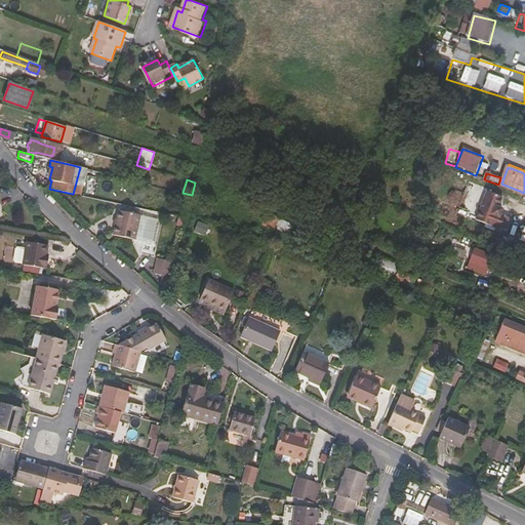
[(501,199),(486,193),(476,221),(498,230),(503,217),(499,215),(501,210),(497,209),(501,199)]
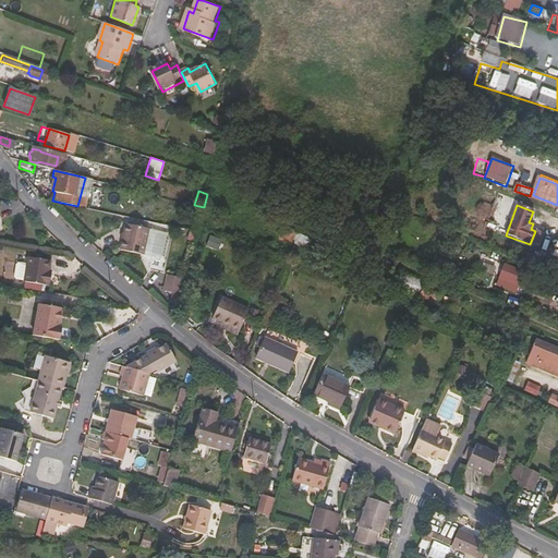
[(196,211),(191,230),(197,231),(203,214),(196,211)]
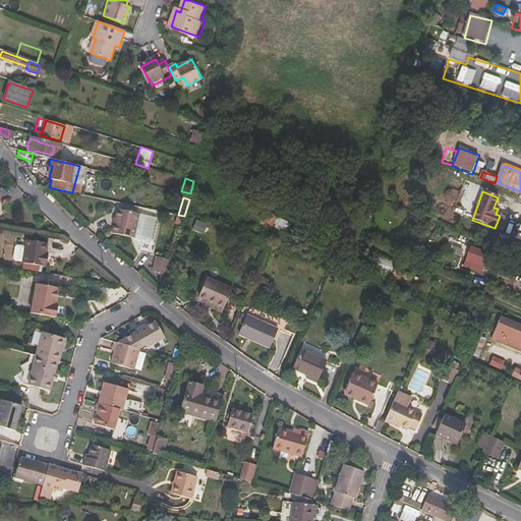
[(107,228),(128,232),(132,212),(111,208),(107,228)]
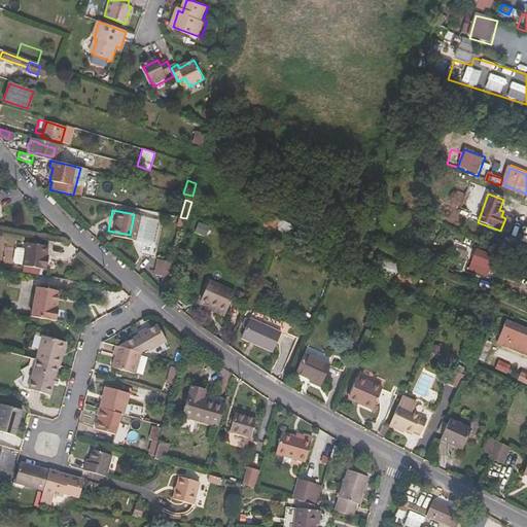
[(256,223),(287,236),(291,225),(278,219),(279,217),(261,210),(256,223)]
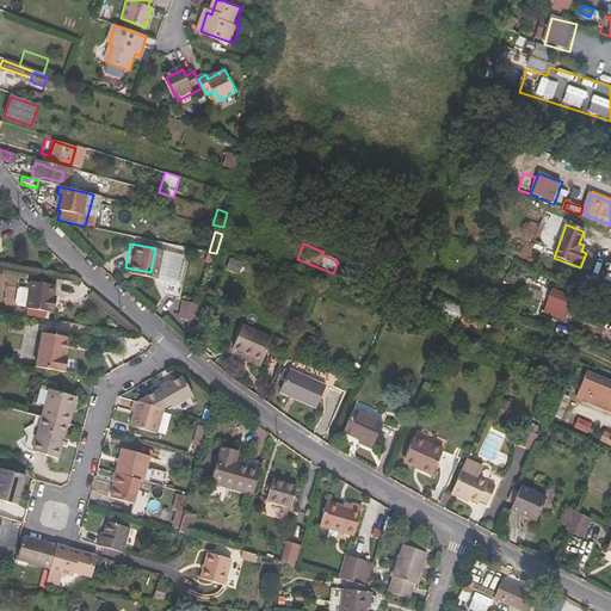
[(596,255),(586,253),(580,267),(590,271),(596,255)]
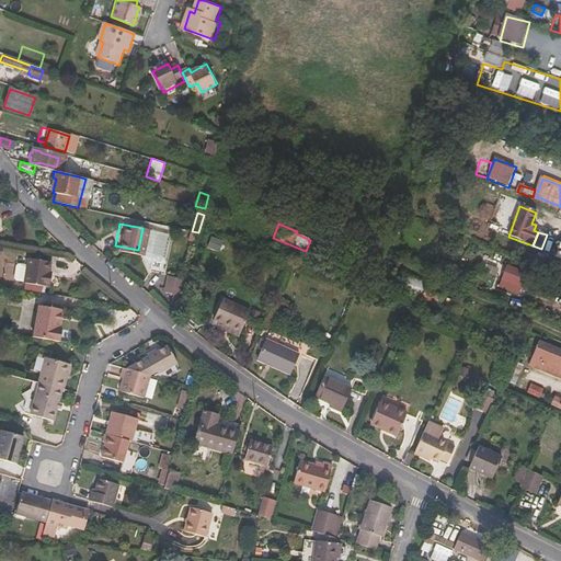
[(148,259),(152,259),(152,268),(157,268),(158,251),(165,251),(167,237),(149,237),(148,259)]
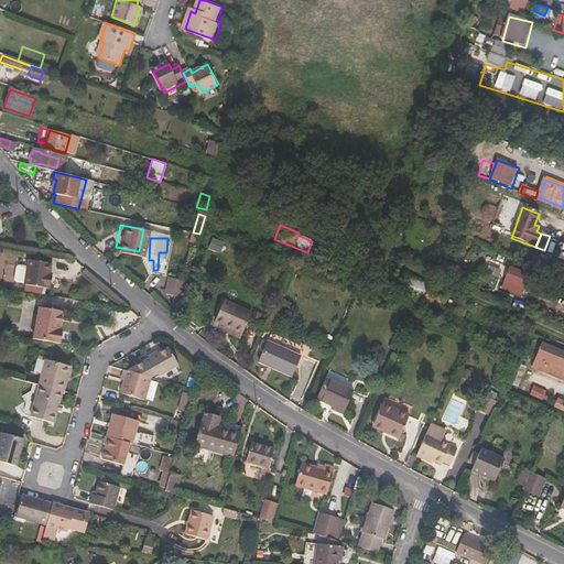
[(53,264),(30,260),(29,267),(20,266),(18,268),(15,280),(18,282),(25,284),(25,285),(51,289),(53,279),(51,278),(53,264)]
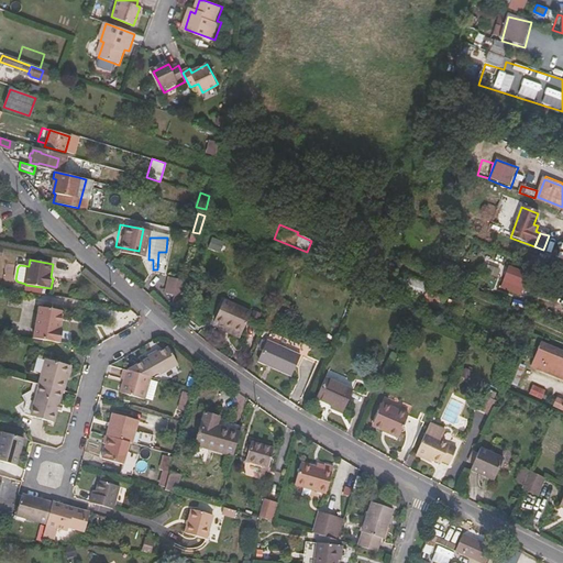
[(501,289),(521,297),(526,287),(544,295),(549,282),(528,273),(528,274),(510,267),(501,289)]
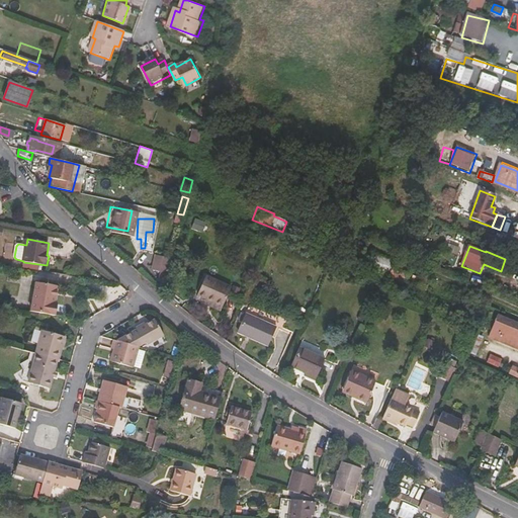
[(517,254),(511,252),(508,259),(517,262),(517,254)]
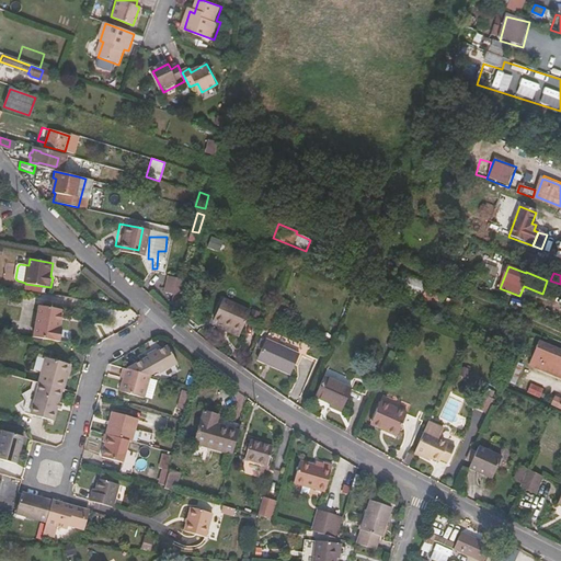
[(176,296),(181,281),(169,276),(163,293),(176,296)]
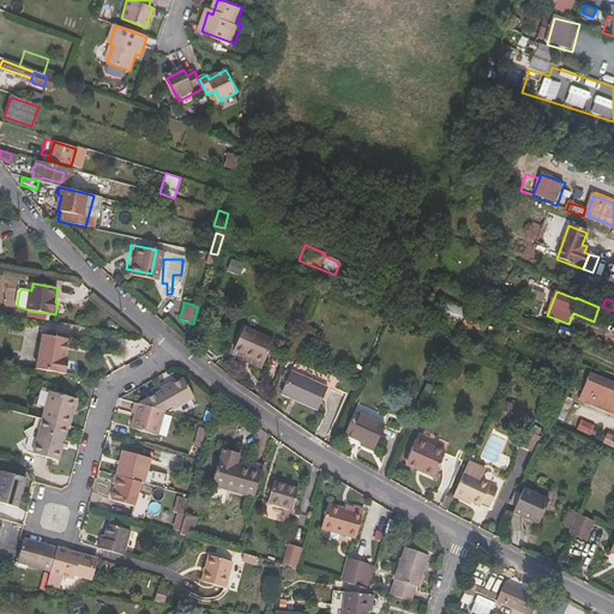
[(234,349),(245,354),(254,359),(252,363),(262,368),(274,341),(245,327),(234,349)]
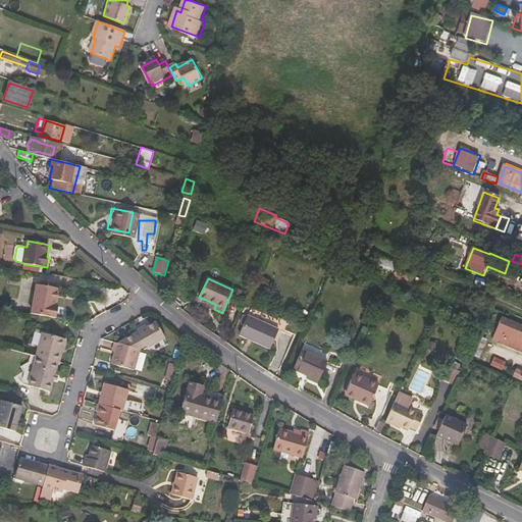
[(37,285),(31,315),(55,319),(57,307),(55,307),(58,289),(37,285)]
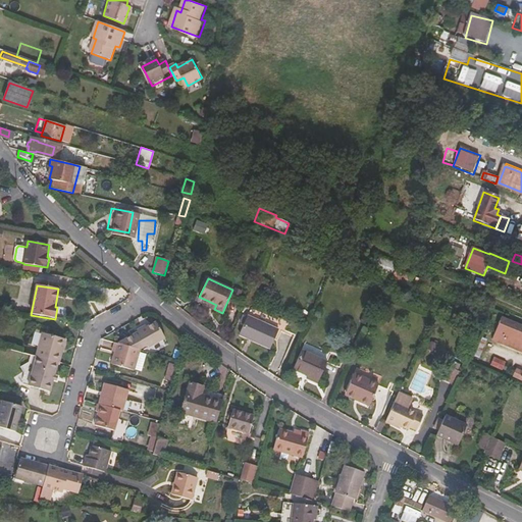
[(216,305),(208,301),(205,306),(214,309),(216,305)]
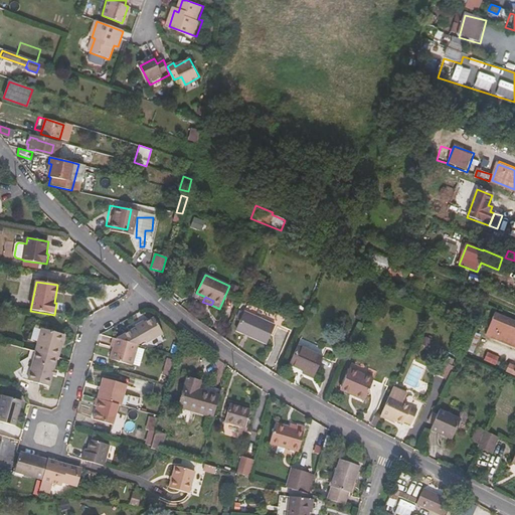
[(247,304),(243,312),(262,320),(266,312),(247,304)]
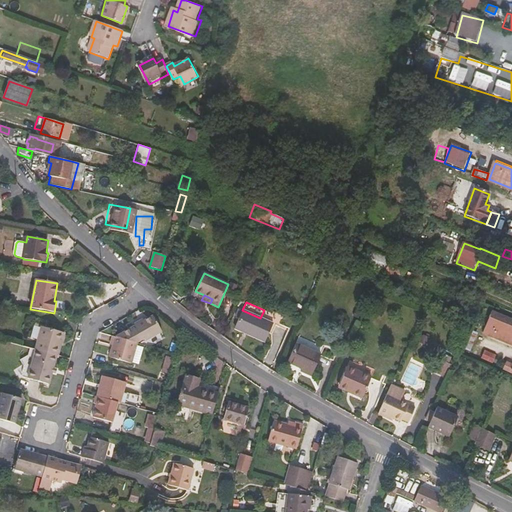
[(260,318),(242,310),(235,329),(266,342),(273,324),(260,318)]
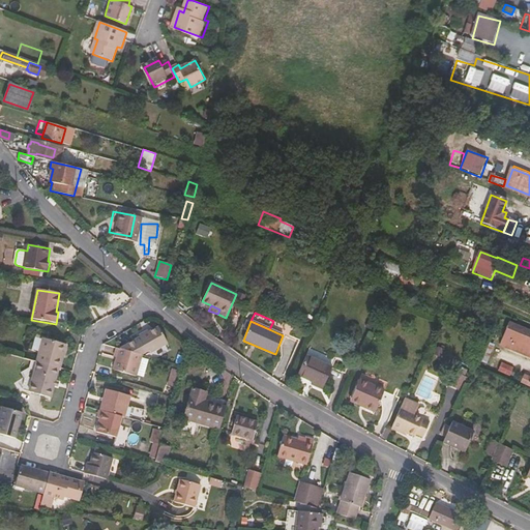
[(499,345),(529,357),(529,330),(509,322),(499,345)]
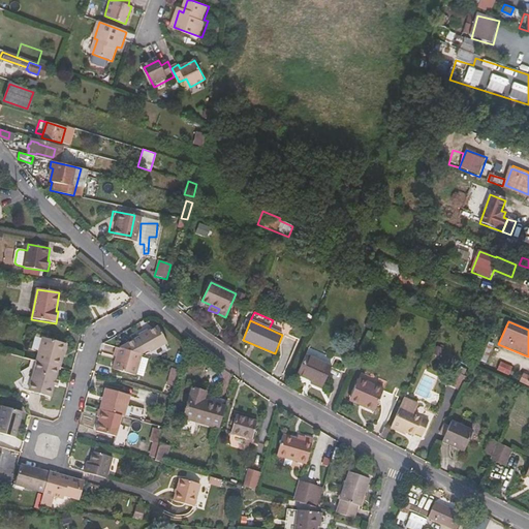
[(145,353),(146,356),(164,348),(157,332),(117,347),(117,348),(142,354),(145,353)]
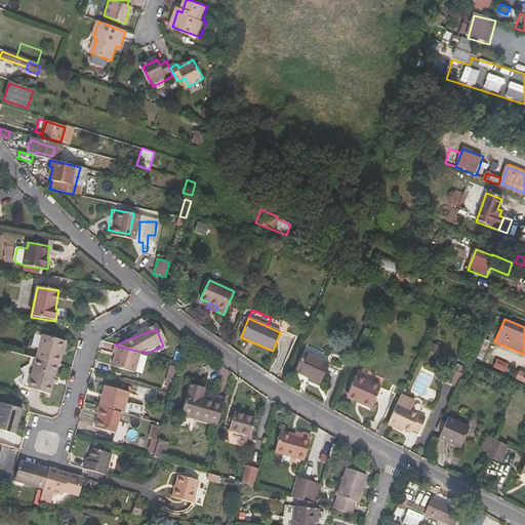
[(43,335),(37,359),(58,365),(59,365),(67,342),(43,335)]
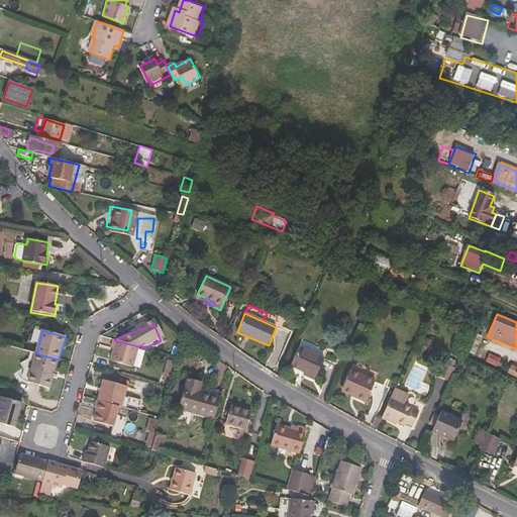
[(132,368),(138,346),(114,340),(112,348),(114,349),(111,362),(132,368)]
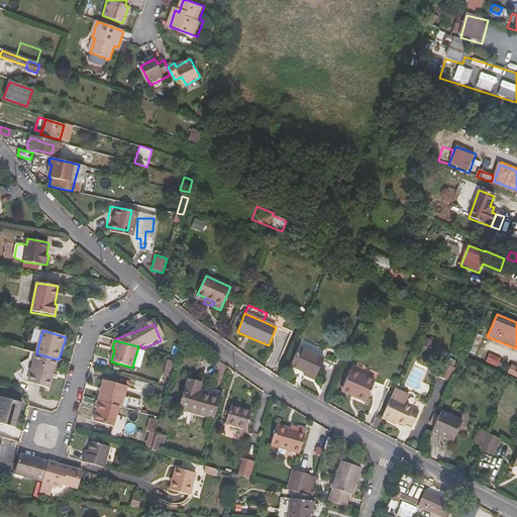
[(304,375),(315,380),(324,358),(299,347),(291,366),(305,372),(304,375)]
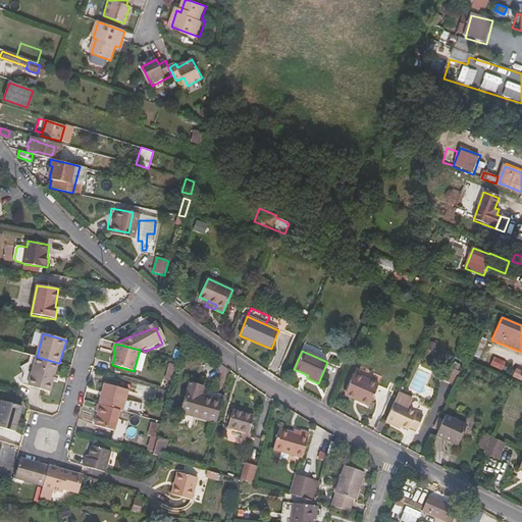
[(58,363),(37,357),(29,385),(50,392),(58,363)]
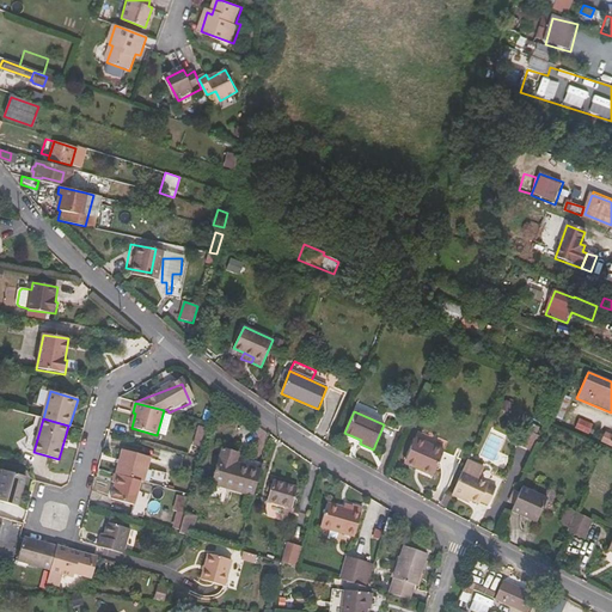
[(589,433),(592,423),(579,420),(576,430),(589,433)]
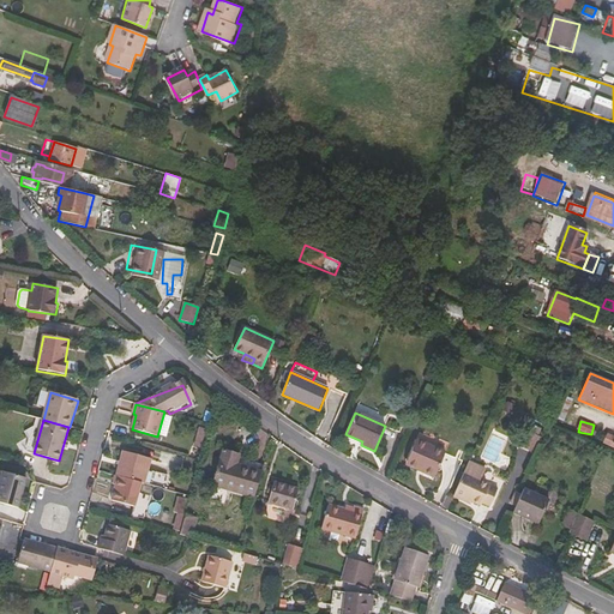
[(521,447),(535,453),(542,438),(528,432),(521,447)]
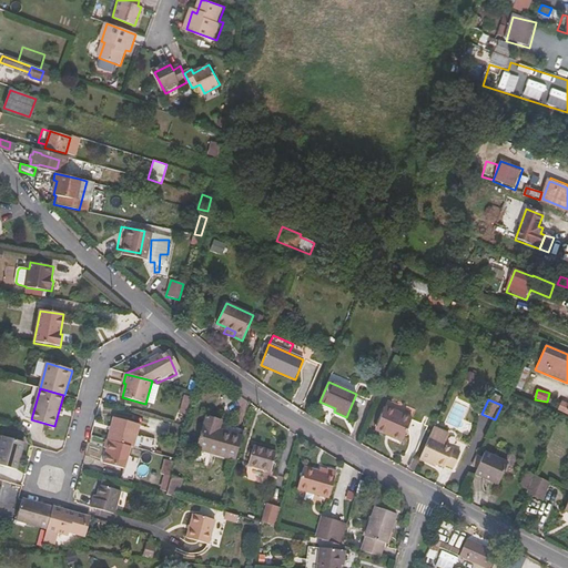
[(386,407),(377,426),(392,433),(389,436),(402,442),(412,419),(386,407)]
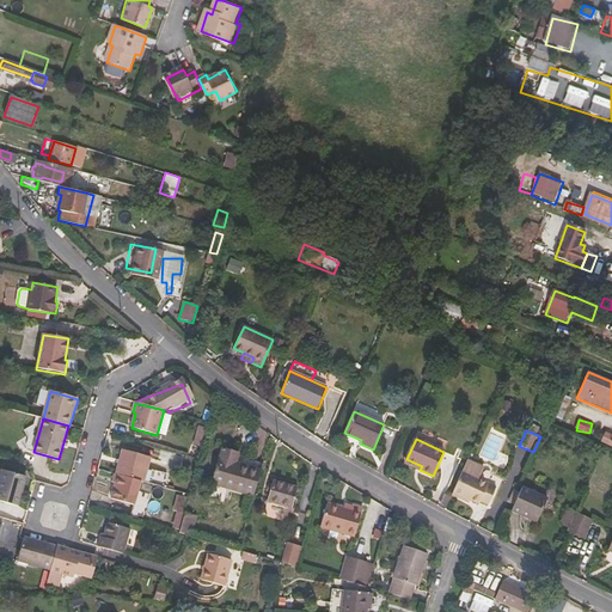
[(255,496),(262,469),(238,461),(239,457),(240,454),(222,450),(213,484),(255,496)]
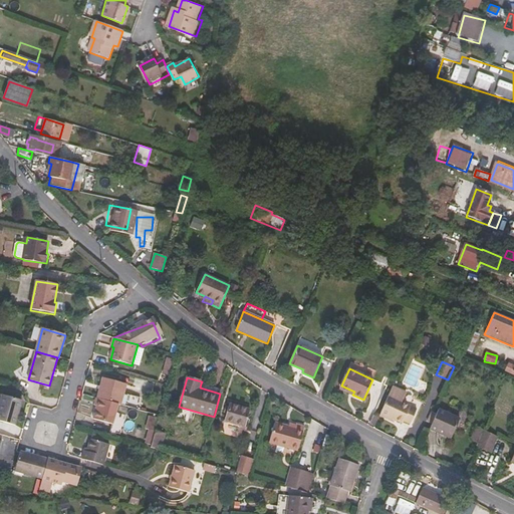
[(102,378),(97,399),(100,400),(118,405),(120,405),(126,384),(102,378)]
